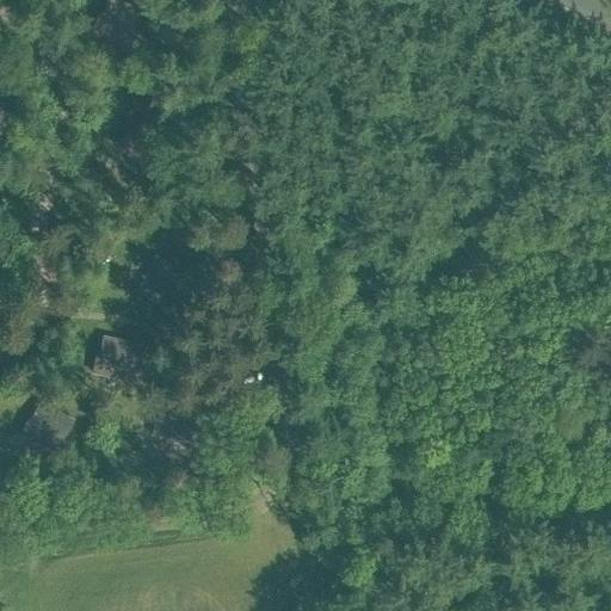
[(131,47),(140,28),(141,29),(148,11),(122,0),(109,0),(104,13),(102,12),(93,31),(131,47)]
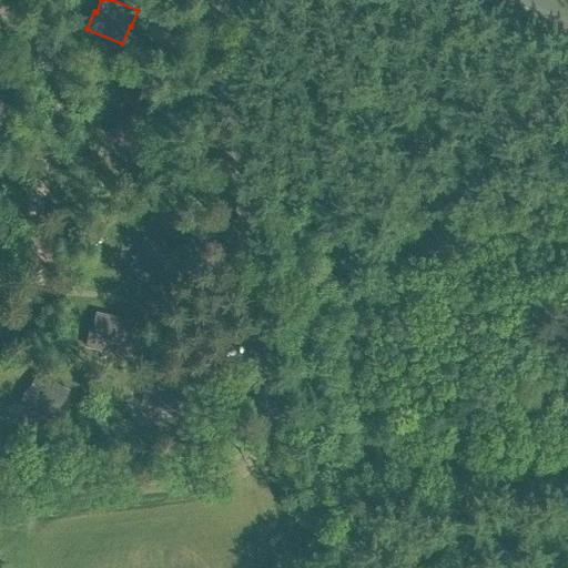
[(0,91),(0,127),(1,128),(16,119),(0,91)]
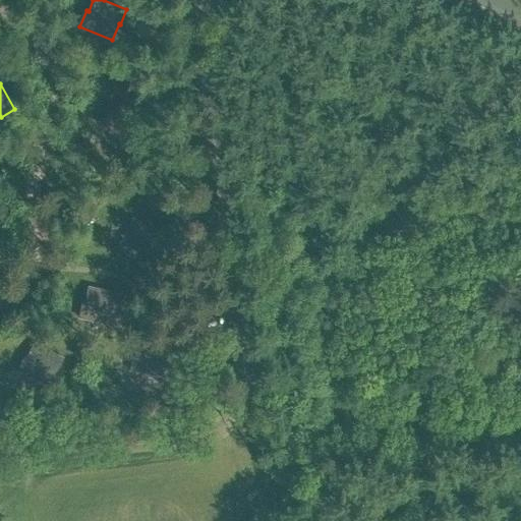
[(118,249),(148,266),(164,235),(150,228),(151,226),(135,218),(118,249)]
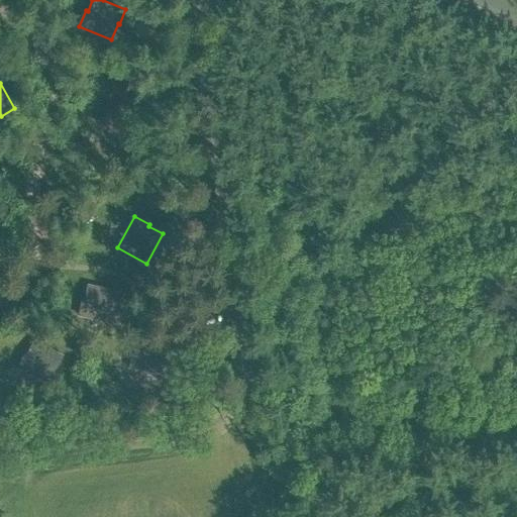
[(81,316),(115,323),(122,291),(89,284),(86,300),(84,300),(81,316)]
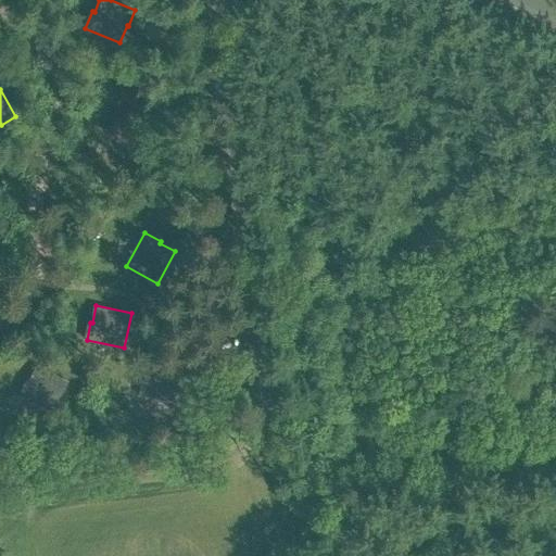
[(140,395),(178,403),(185,368),(148,361),(144,379),(143,378),(140,395)]
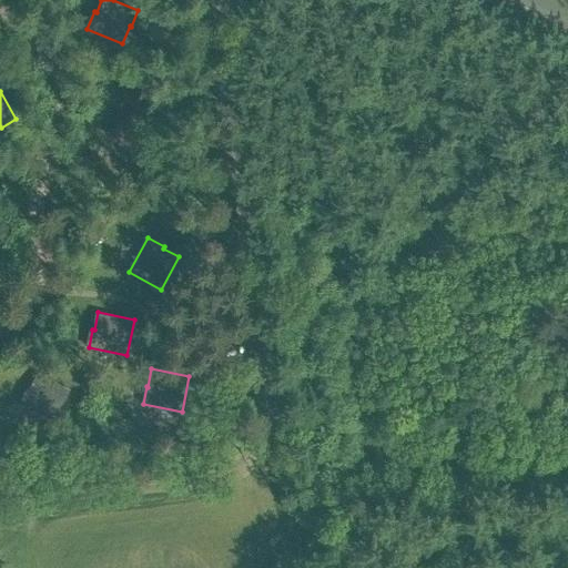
[(21,404),(57,423),(73,389),(40,373),(31,388),(30,388),(21,404)]
